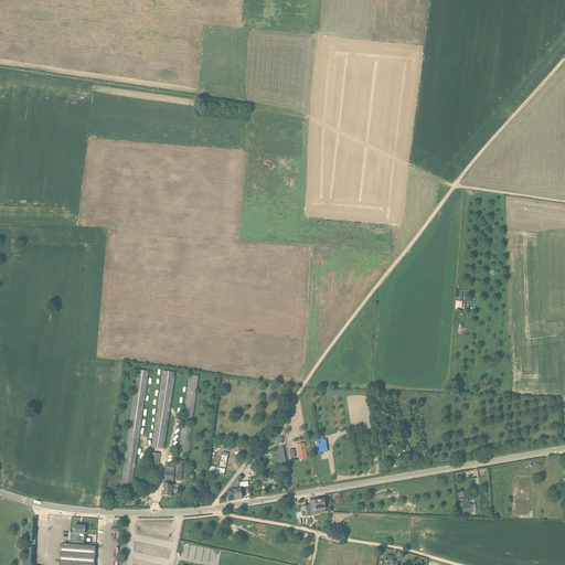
[(162,369),(152,447),(166,448),(174,371),(162,369)]
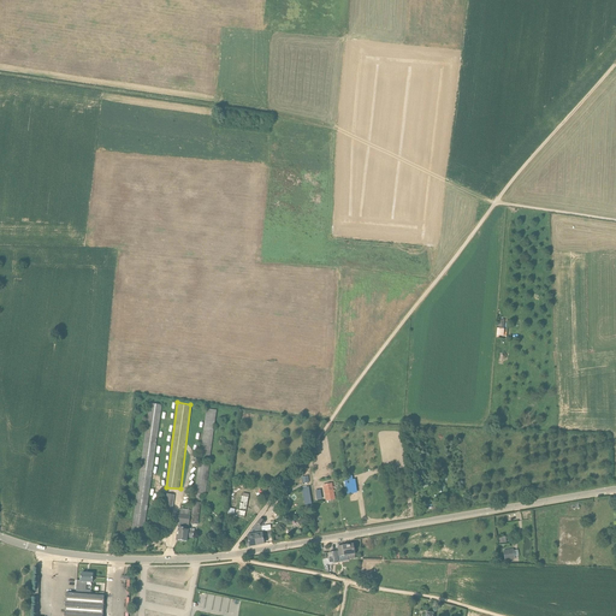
[(130,538),(142,540),(161,406),(149,403),(132,527),(131,532),(130,538)]
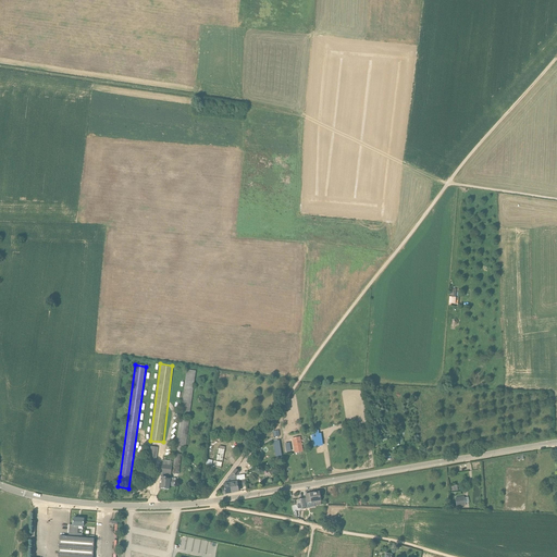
[(186,382),(194,383),(196,372),(187,371),(186,382)]
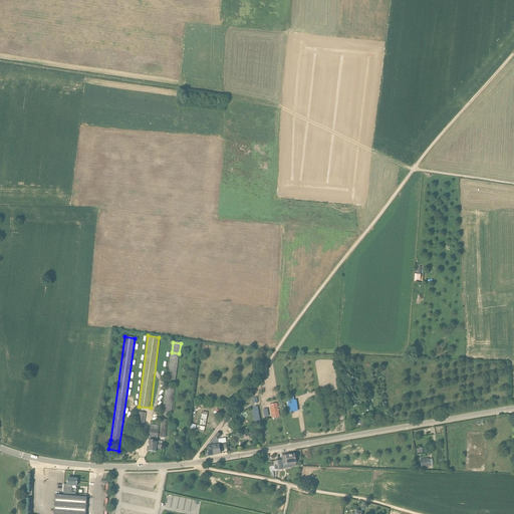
[(179,359),(171,358),(168,378),(176,379),(179,359)]
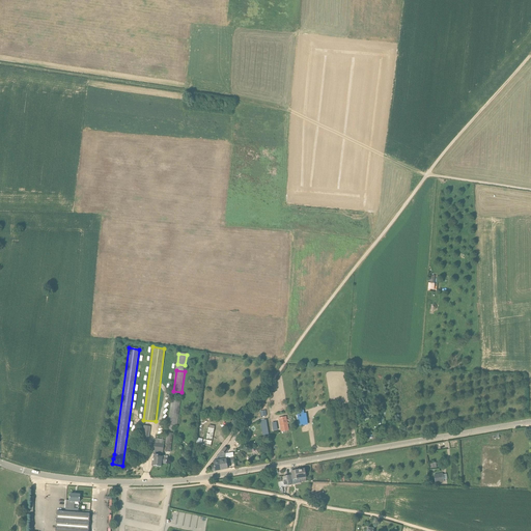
[(172,426),(177,426),(180,400),(171,399),(167,429),(171,429),(172,427),(172,426)]
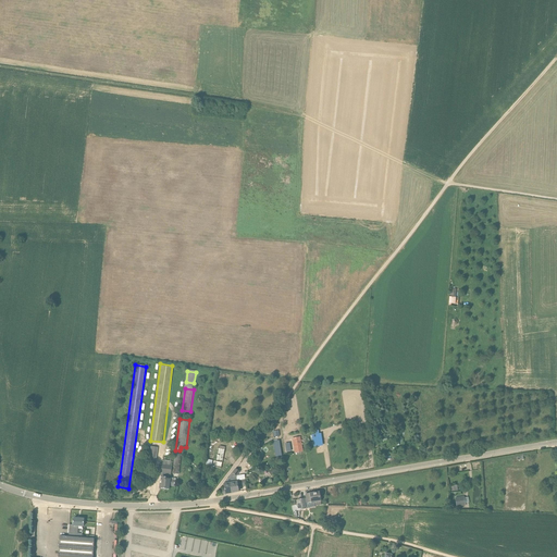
[(295,454),(304,452),(300,437),(293,438),(295,454)]
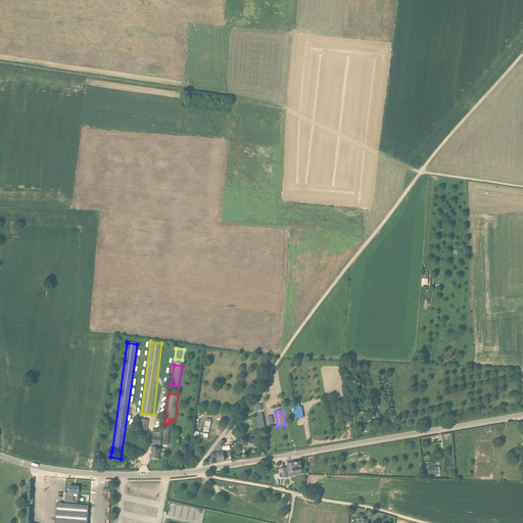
[(137,432),(146,433),(148,421),(139,419),(137,432)]
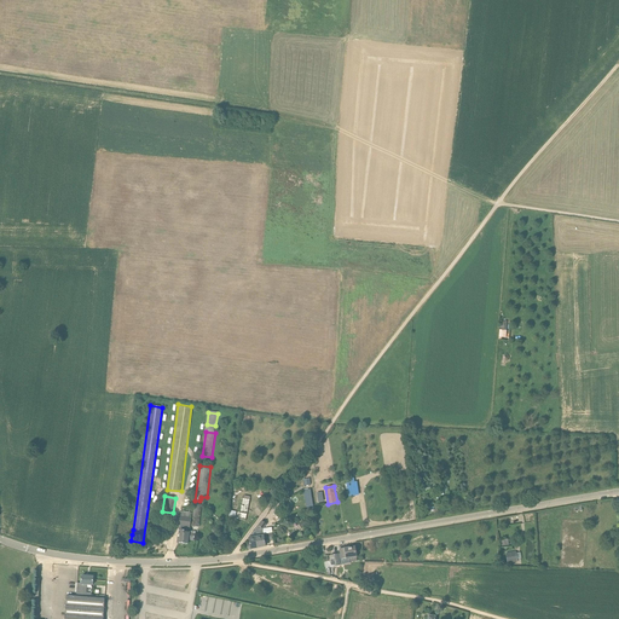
[(239,520),(246,521),(249,501),(242,498),(239,510),(242,510),(239,520)]
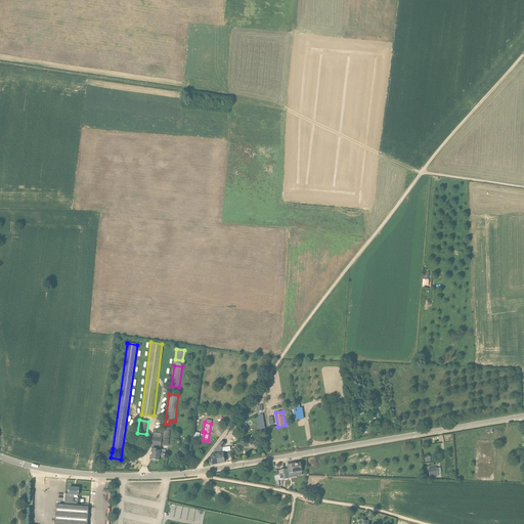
[(162,445),(168,446),(171,428),(165,427),(162,445)]
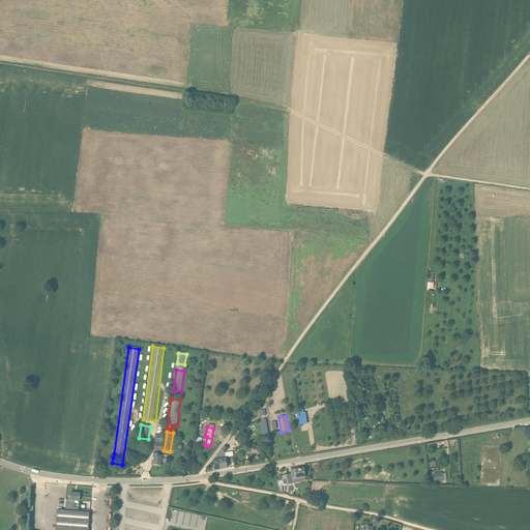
[(166,463),(167,455),(162,454),(163,451),(165,439),(154,438),(153,442),(151,441),(151,442),(150,450),(153,450),(153,457),(154,457),(153,465),(160,466),(160,463),(166,463)]
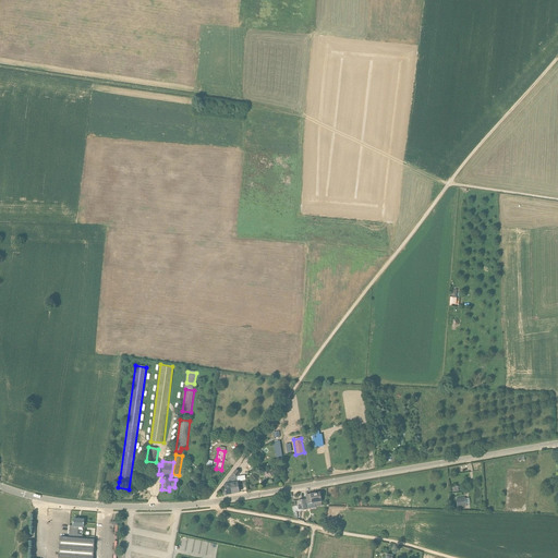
[(239,493),(238,483),(237,477),(240,473),(235,470),(229,480),(231,494),(239,493)]
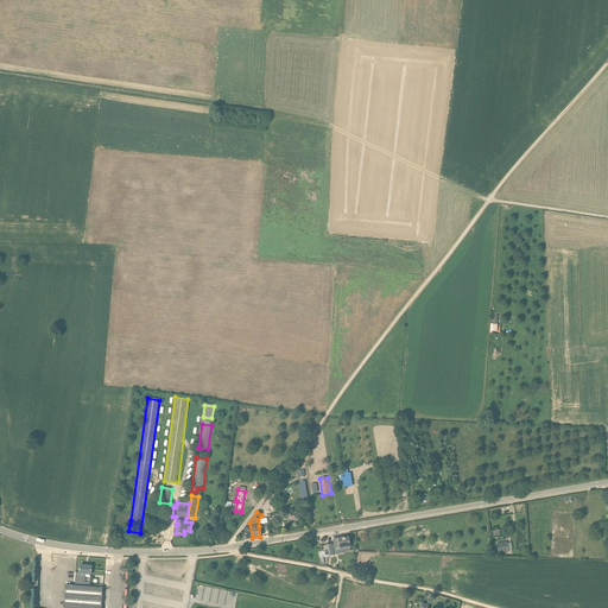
[(340,549),(343,549),(343,551),(348,551),(350,551),(350,548),(349,538),(334,540),(335,550),(340,549)]
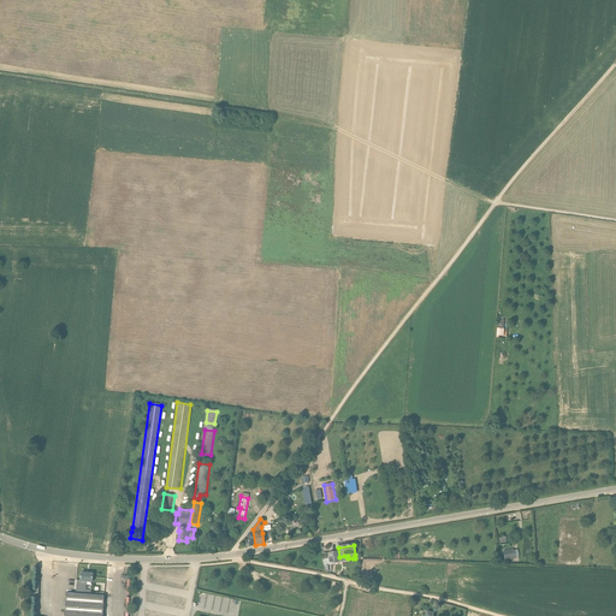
[(329,566),(338,563),(336,552),(330,554),(331,558),(329,560),(329,566)]
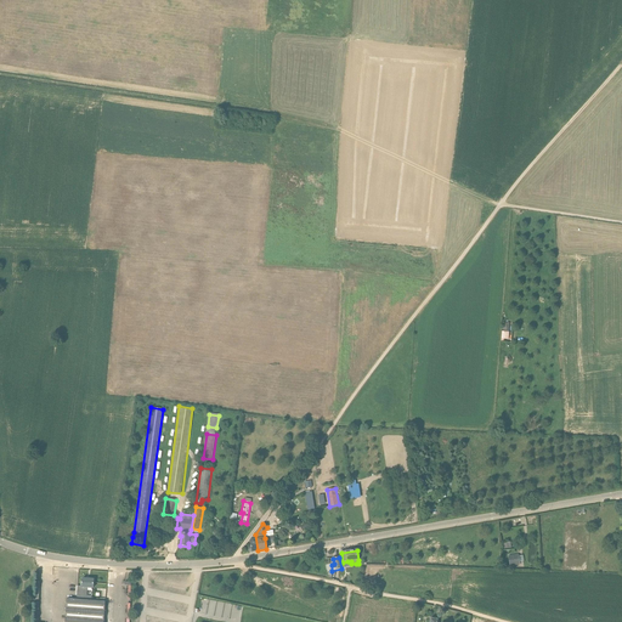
[(78,586),(77,599),(91,600),(91,597),(86,595),(88,588),(94,589),(94,580),(83,580),(82,587),(78,586)]
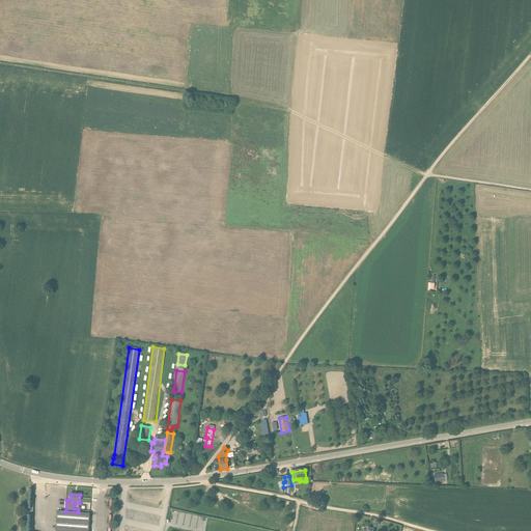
[(57,511),(55,530),(88,530),(90,513),(78,512),(65,511),(57,511)]
